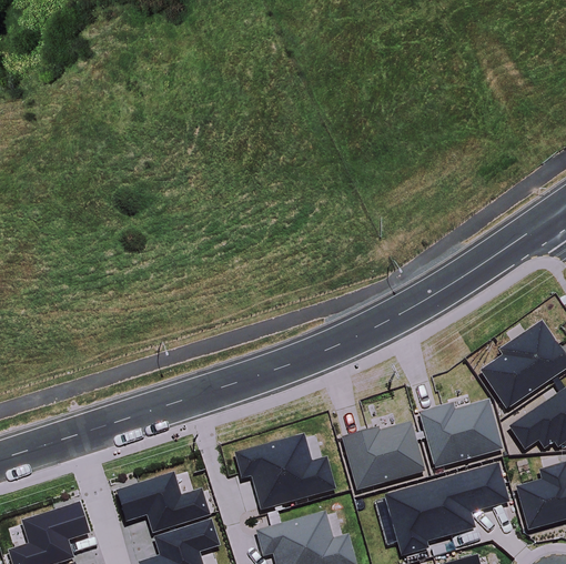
[(503,354),(478,371),(504,409),(565,366),(565,356),(542,321),(498,349),(503,354)]
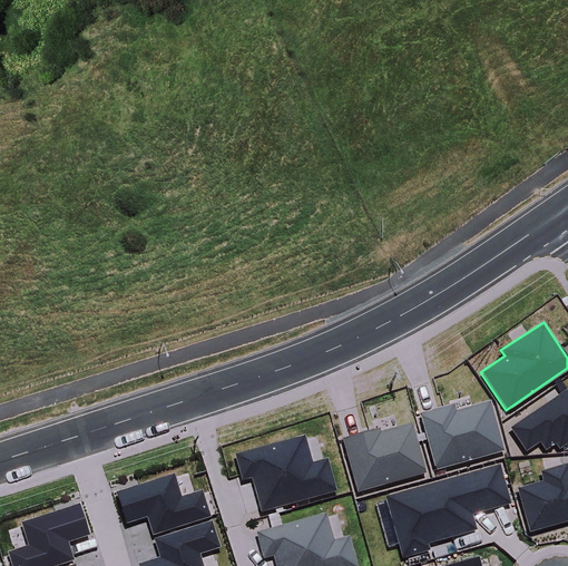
[(567,386),(510,428),(526,451),(539,442),(545,450),(555,442),(559,449),(567,443),(567,386)]
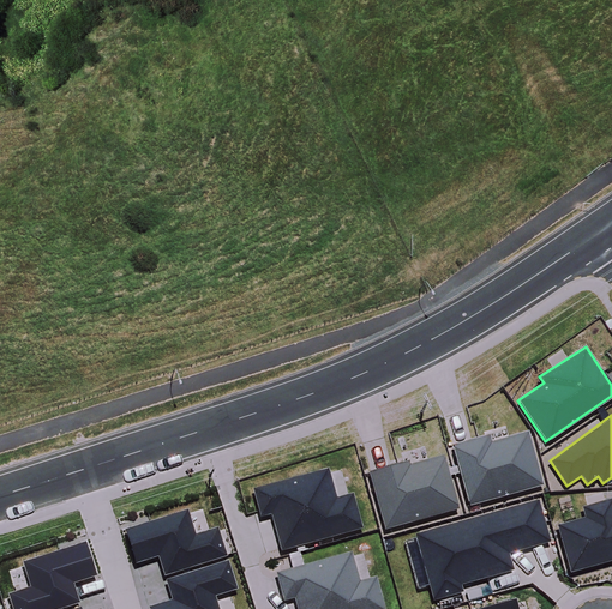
[(527,432),(491,442),(489,434),(451,445),(468,506),(543,486),(527,432)]
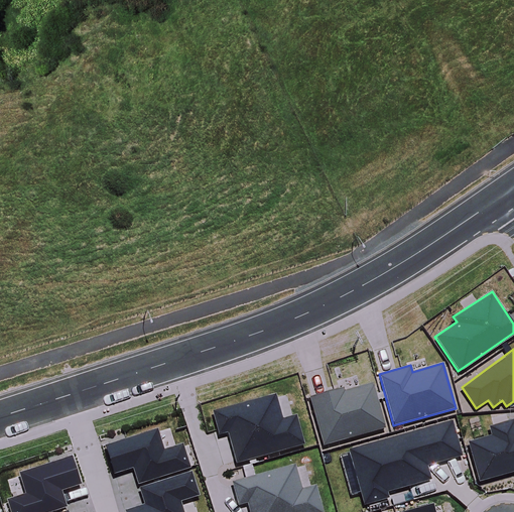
[(373,383),(345,390),(344,387),(308,396),(322,445),(385,428),(373,383)]
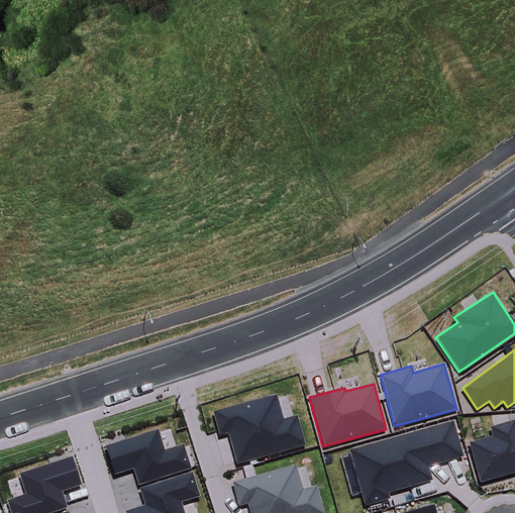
[(276,394),(211,412),(218,436),(226,433),(235,465),(305,444),(297,415),(283,419),(276,394)]
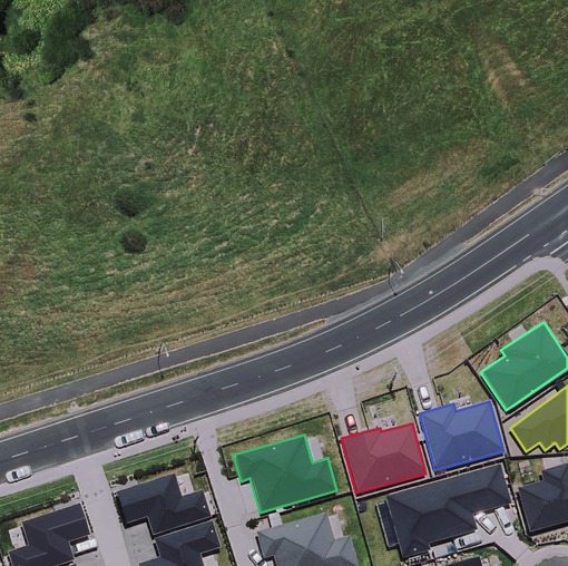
[(542,481),(517,489),(529,533),(567,520),(567,464),(539,471),(542,481)]
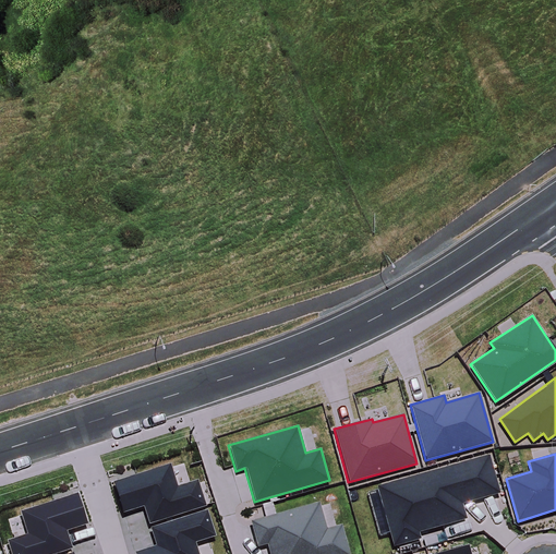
[(488,455),(376,486),(394,545),(420,538),(418,532),(467,518),(463,503),(499,493),(488,455)]
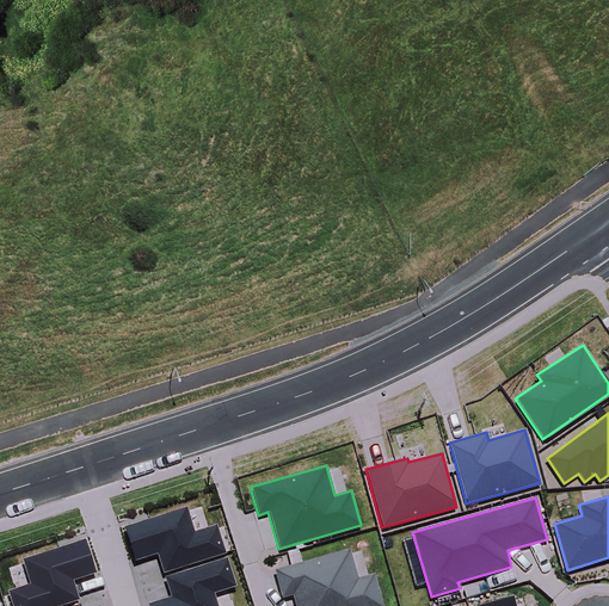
[(185,507),(129,523),(137,551),(162,544),(167,562),(221,546),(215,524),(192,531),(185,507)]
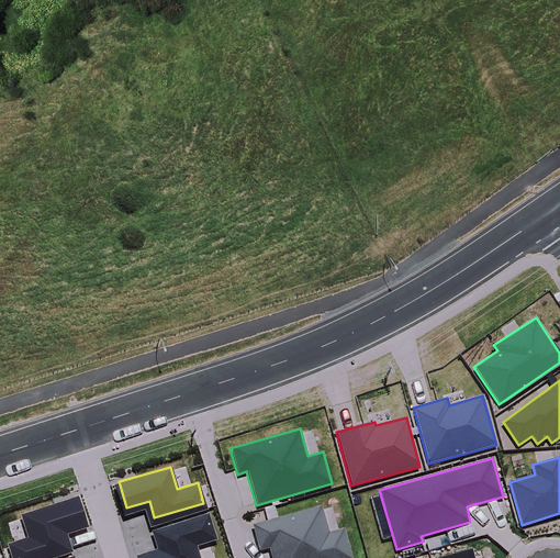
[(86,521),(77,494),(25,510),(32,534),(12,539),(18,557),(34,557),(69,547),(64,528),(86,521)]
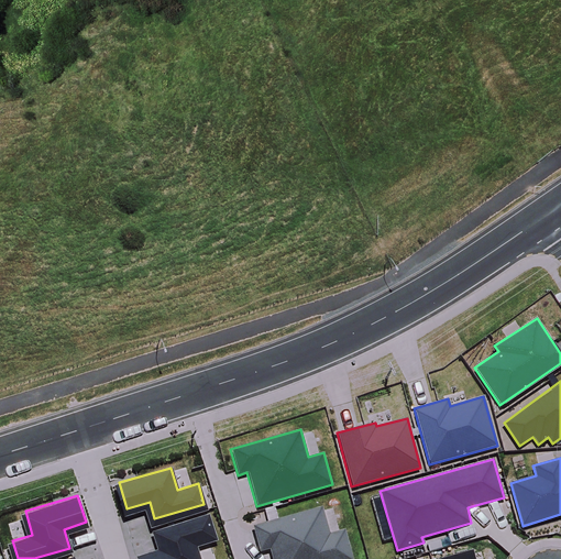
[(321,506),(252,525),(259,552),(270,549),(272,558),(352,558),(344,528),(329,533),(321,506)]
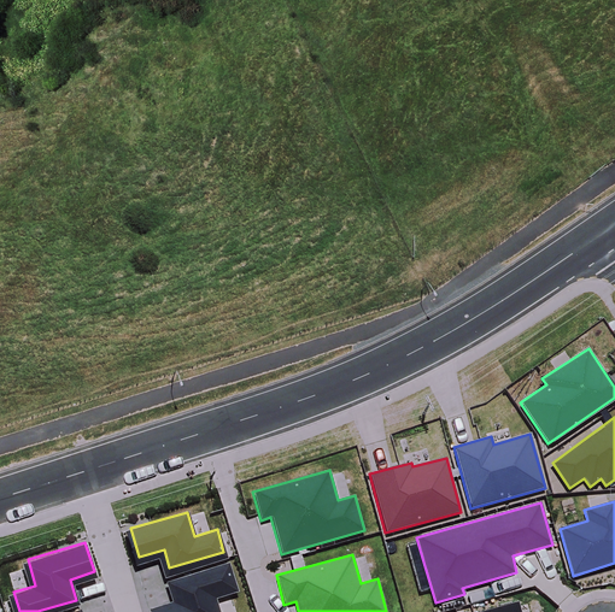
[(229,562),(173,578),(179,600),(157,606),(158,611),(218,611),(214,593),(236,586),(229,562)]
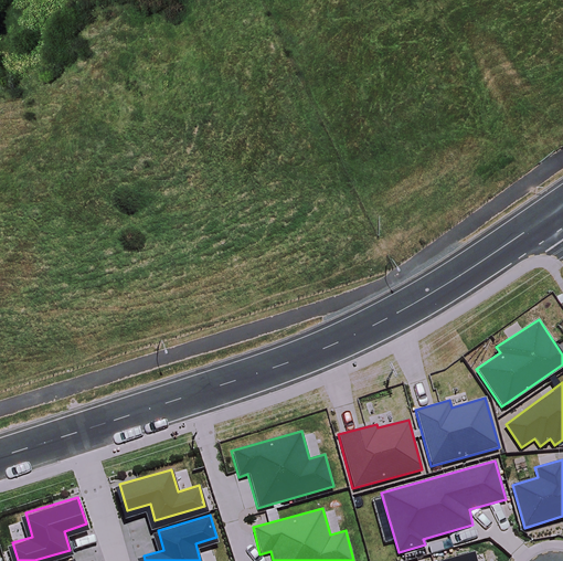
[(477,560),(476,551),(436,560),(477,560)]
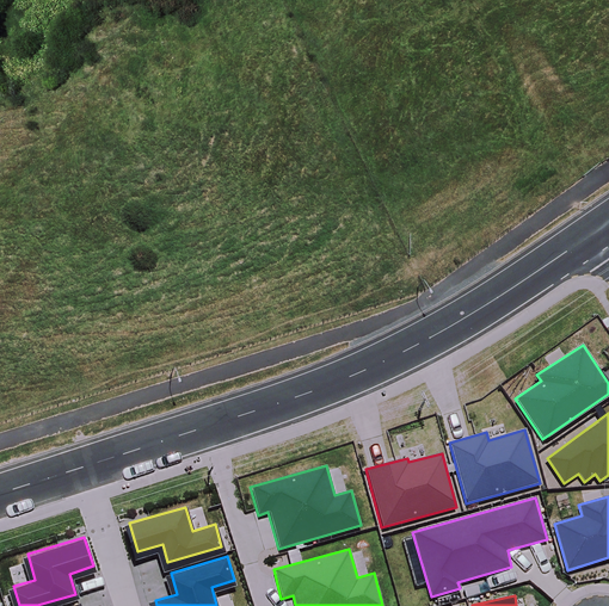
All buildings are outlined.
